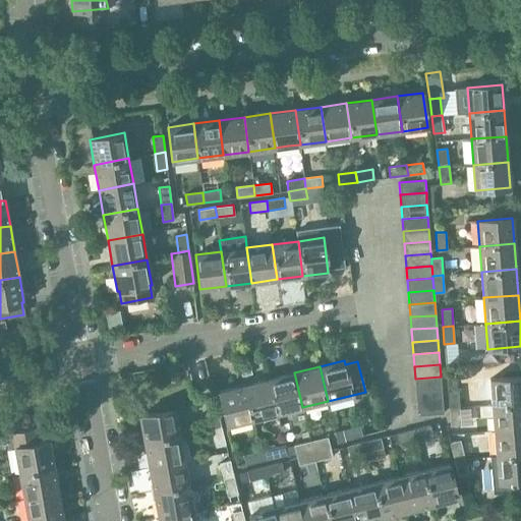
[(294,372),(269,380),(278,413),(302,407),(294,372)]
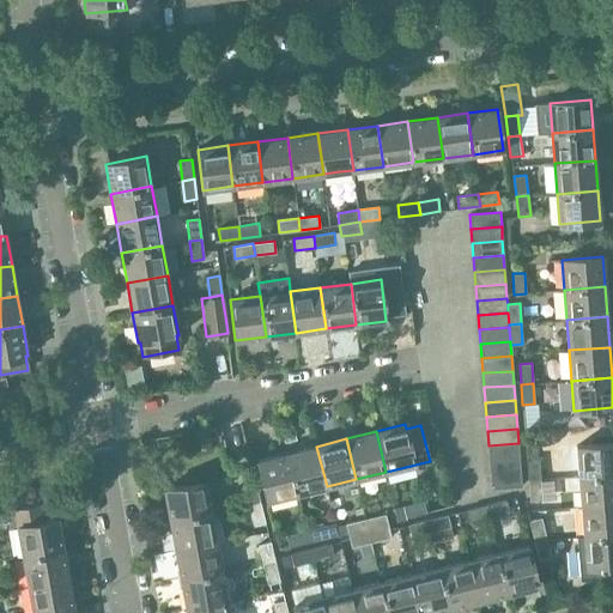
[(612,442),(576,445),(578,477),(612,473),(612,442)]
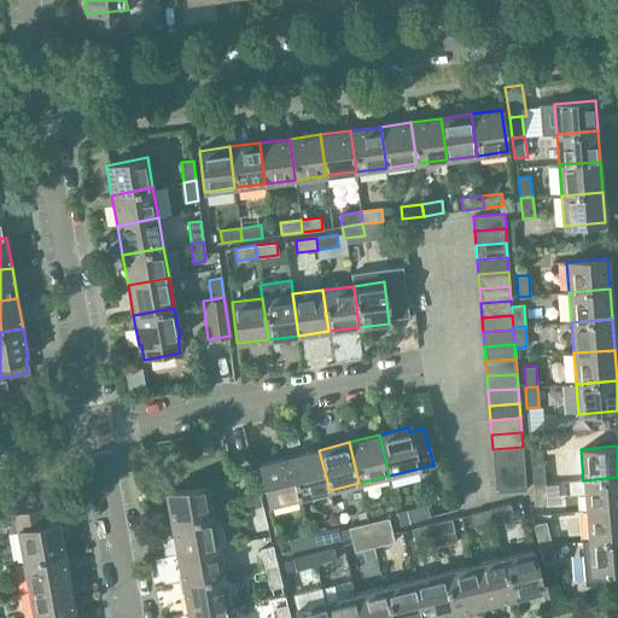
[(493,449),(493,464),(524,461),(523,447),(493,449)]
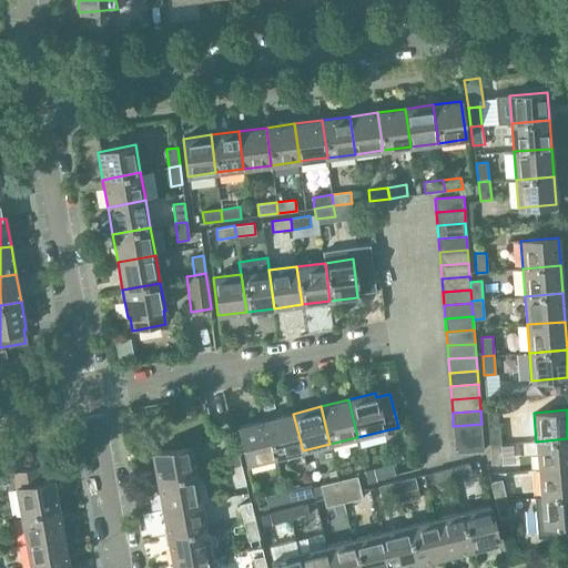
[(293,414),(266,421),(275,457),(303,450),(293,414)]
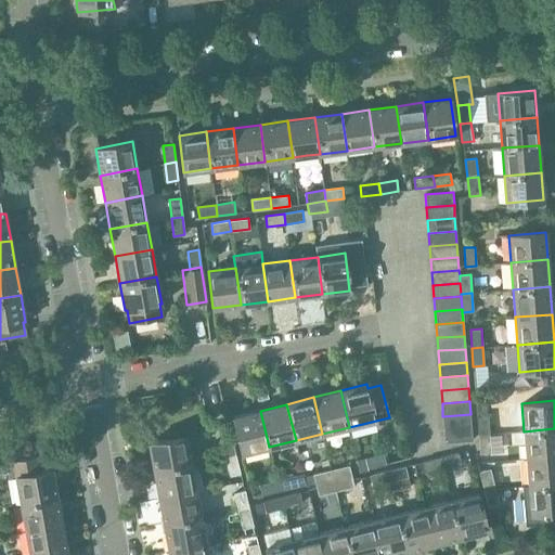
[(269,447),(260,411),(233,417),(242,453),(269,447)]
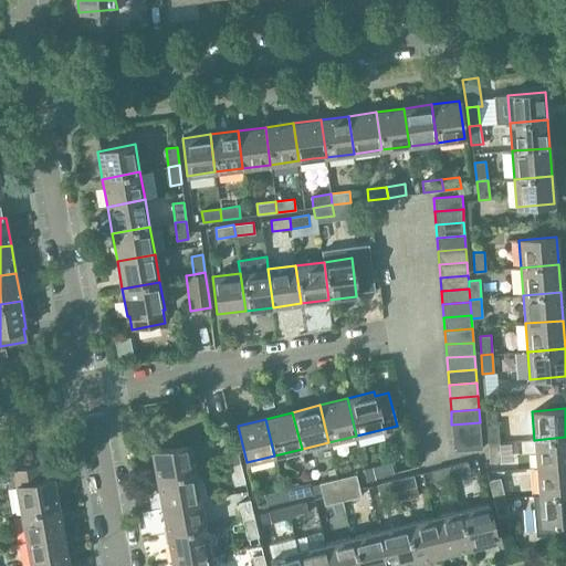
[(451,425),(452,438),(481,436),(480,422),(451,425)]
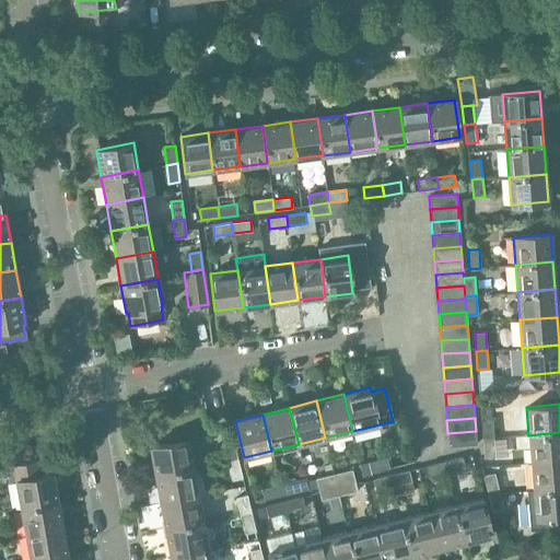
[(481,420),(482,439),(493,438),(492,420),(481,420)]
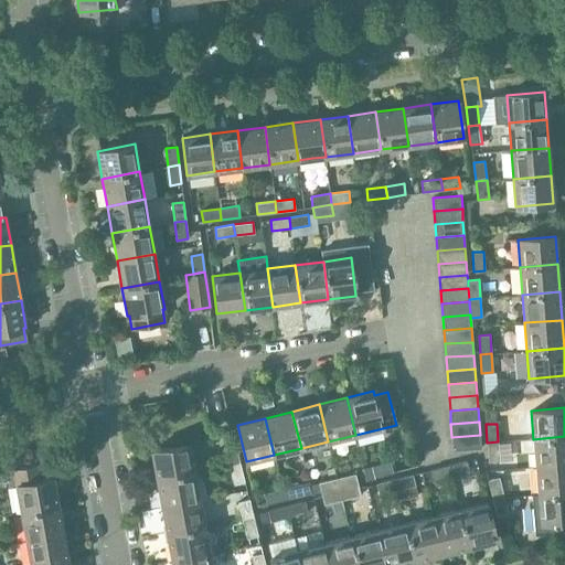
[(480,435),(451,437),(452,450),(481,448),(480,435)]
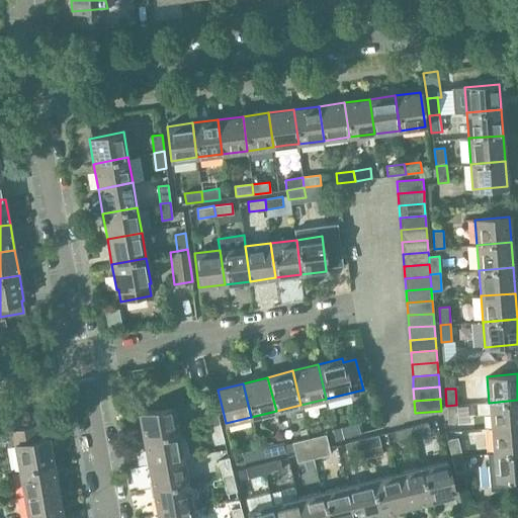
[(517,400),(489,403),(491,428),(517,425),(517,400)]
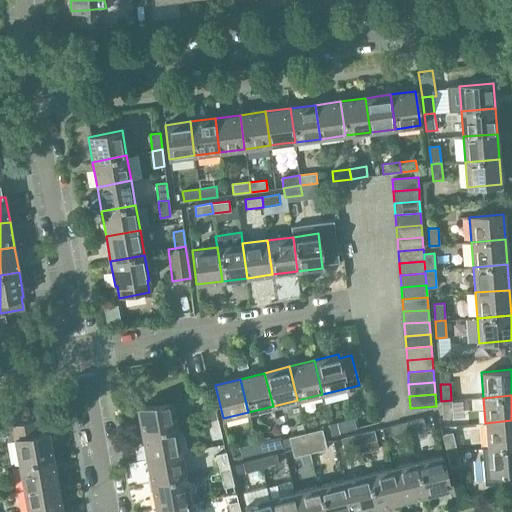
[(451,400),(441,401),(442,418),(453,417),(451,400)]
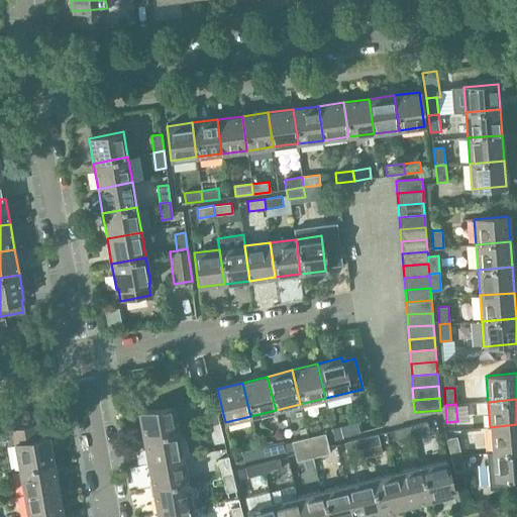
[(138,412),(143,437),(178,431),(173,406),(138,412)]
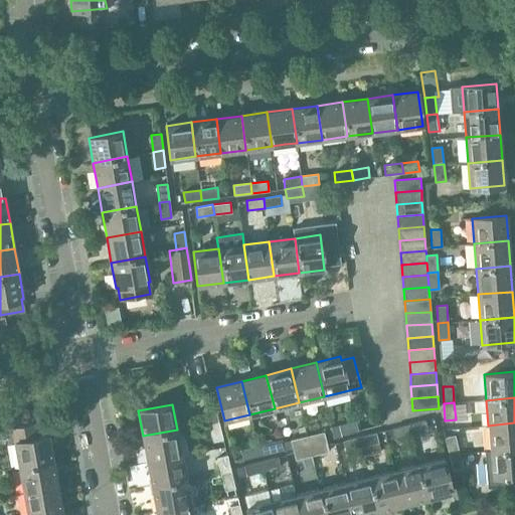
[(205,408),(208,423),(218,422),(214,406),(205,408)]
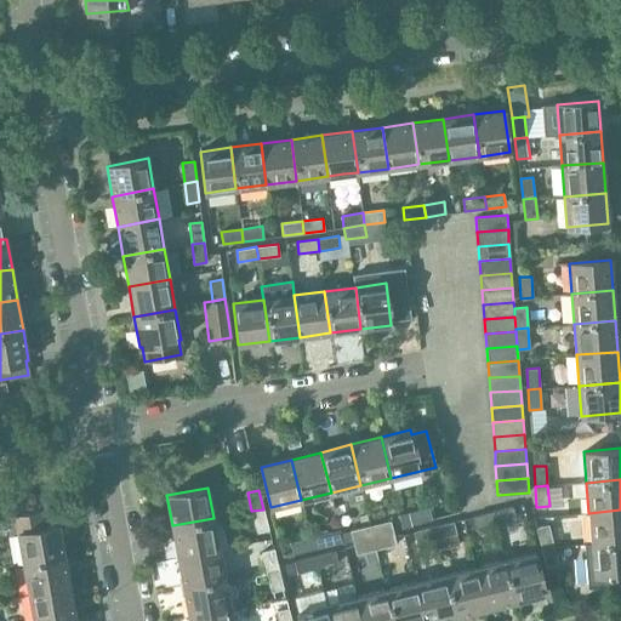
[(409,512),(411,524),(432,519),(428,507),(409,512)]
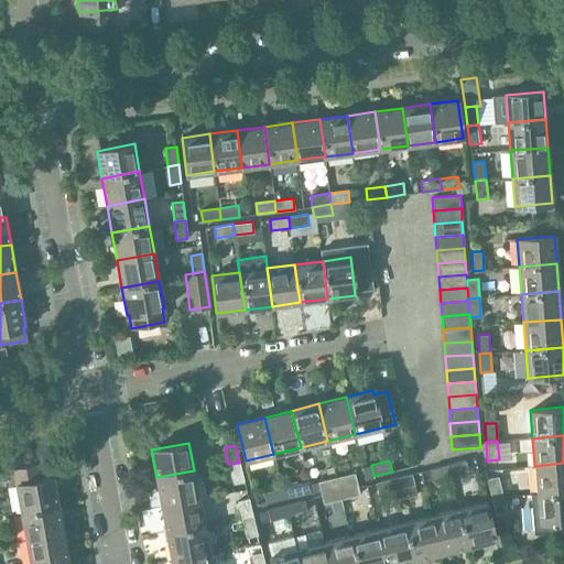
[(466,461),(448,465),(451,476),(468,472),(466,461)]
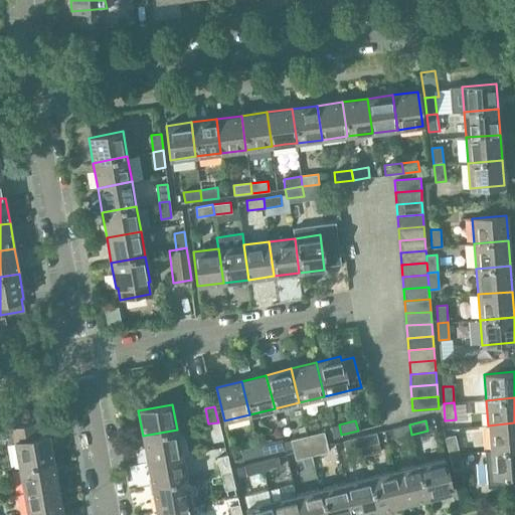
[(218,422),(208,423),(213,442),(223,440),(218,422)]
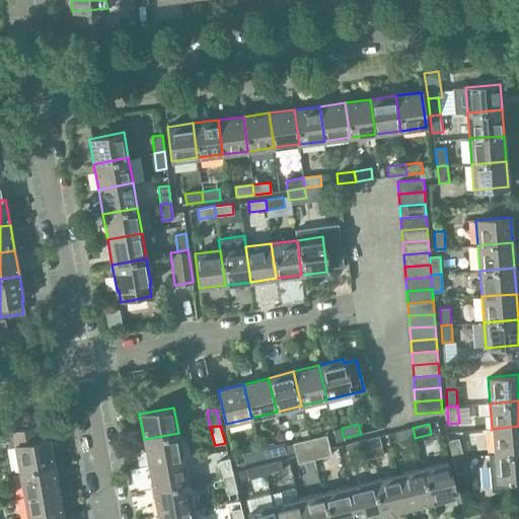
[(518,426),(492,429),(494,454),(518,451),(518,426)]
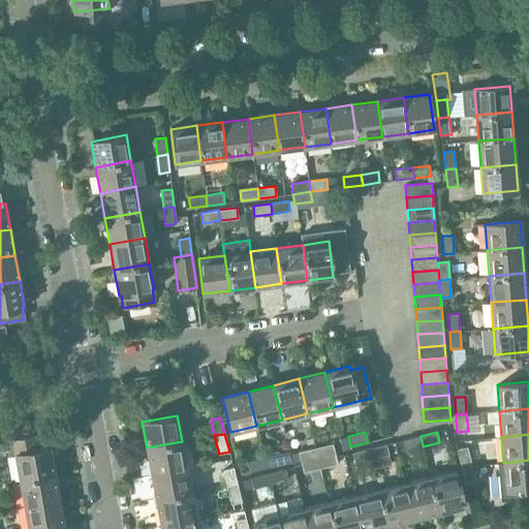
[(423,446),(421,436),(403,440),(405,450),(423,446)]
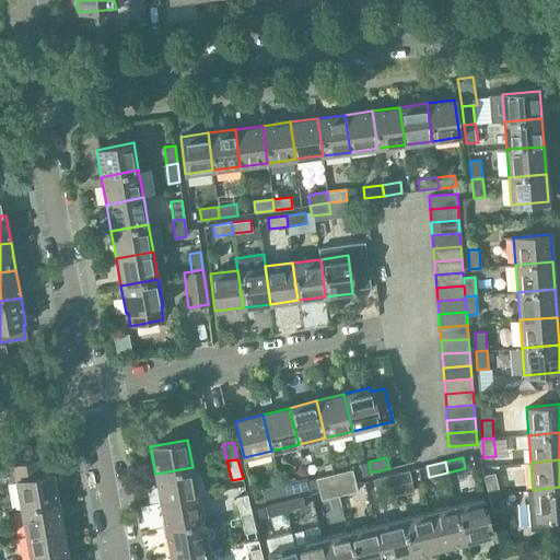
[(155,474),(160,501),(197,494),(193,467),(155,474)]
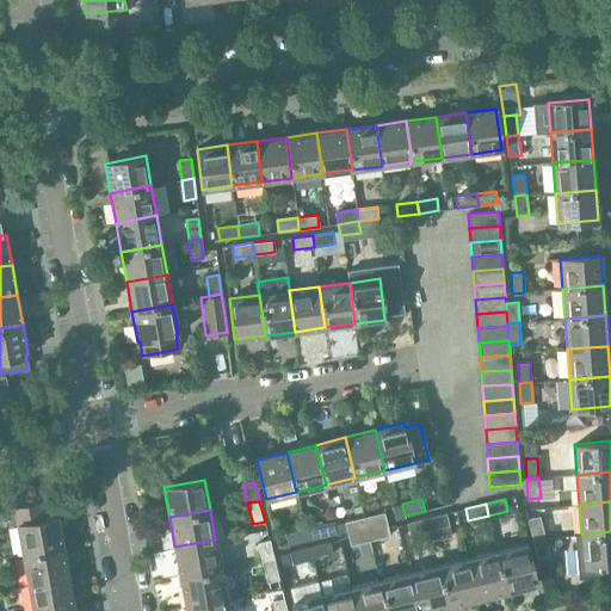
[(384,512),(364,517),(368,530),(387,525),(384,512)]
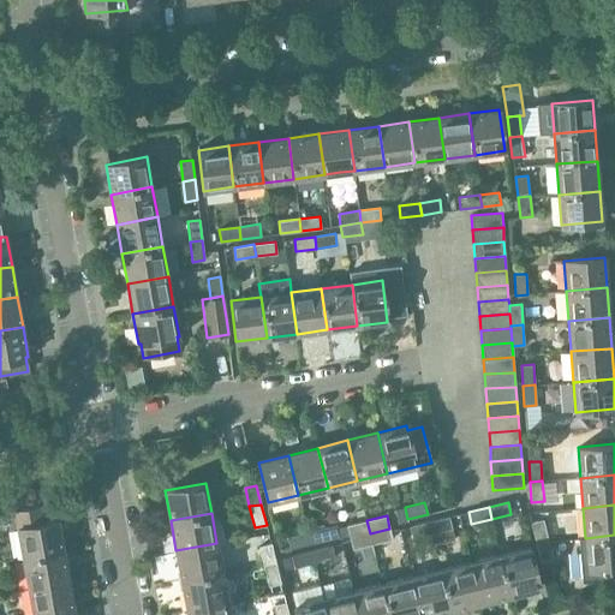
[(449,517),(429,521),(433,533),(452,529),(449,517)]
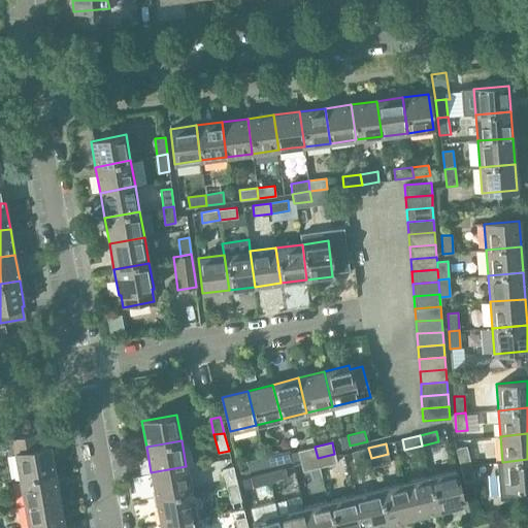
[(456,449),(460,467),(470,464),(466,446),(456,449)]
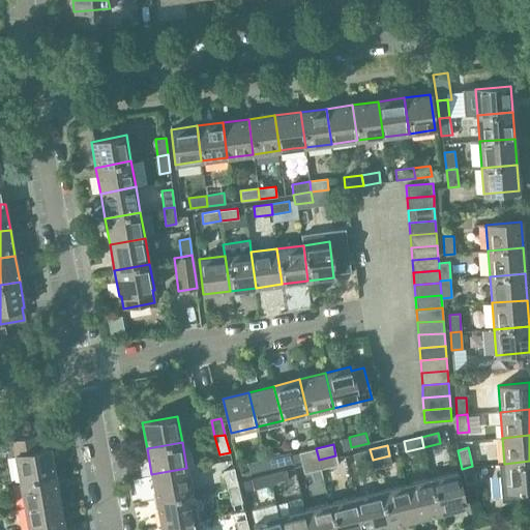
[(15,454),(20,480),(55,474),(50,448),(15,454)]
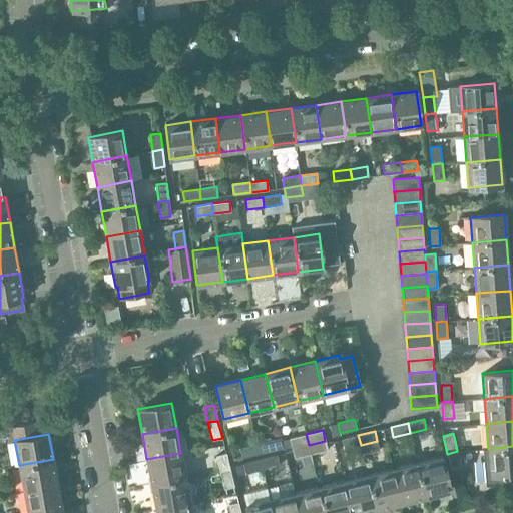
[(290,439),(292,449),(309,445),(306,434),(290,439)]
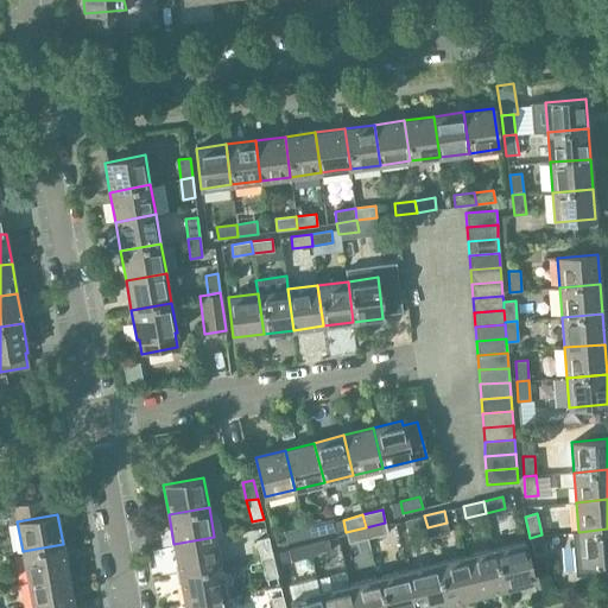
[(428,527),(424,515),(405,520),(407,532),(428,527)]
